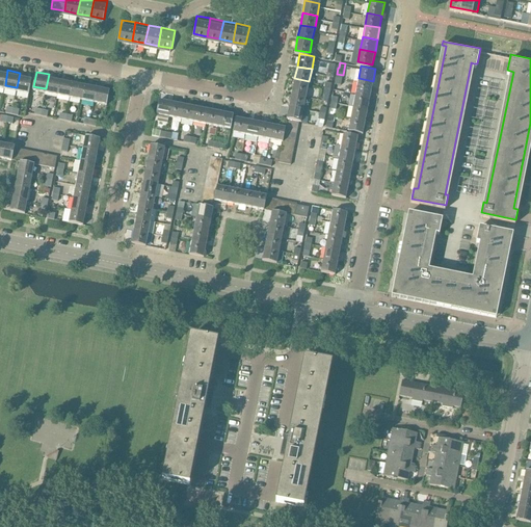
[(29,89),(32,75),(20,73),(17,87),(29,89)]
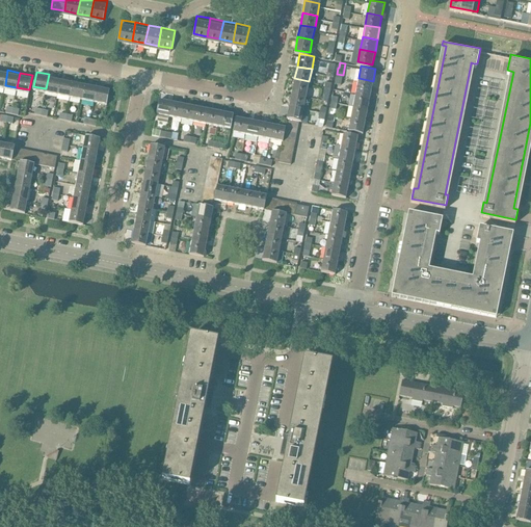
[(58,91),(61,76),(49,74),(46,88),(58,91)]
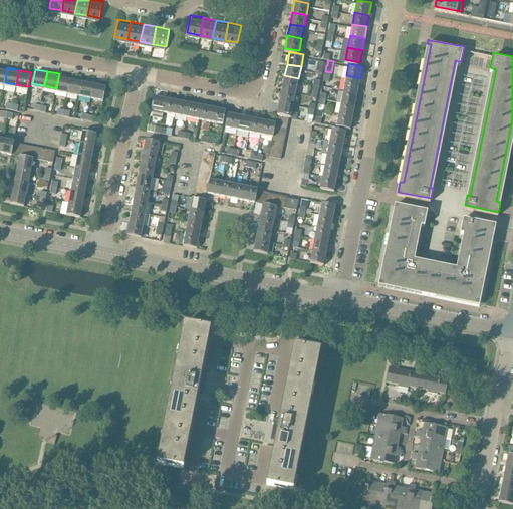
[(68,90),(70,76),(59,73),(56,88),(68,90)]
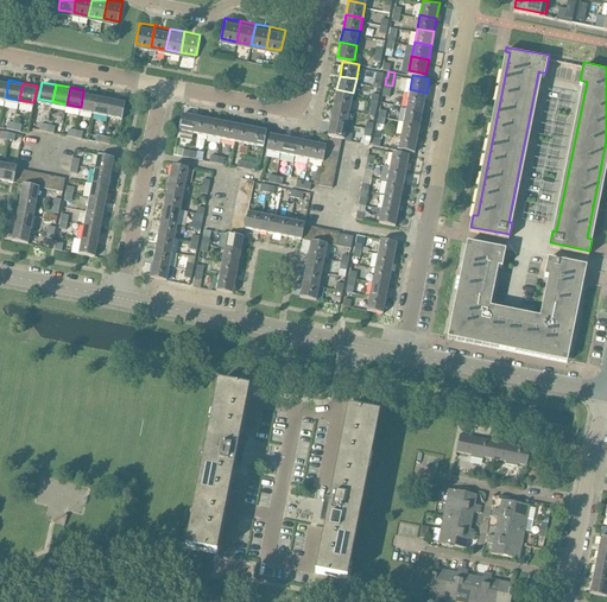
[(334,103),(351,107),(353,93),(336,89),(334,103)]
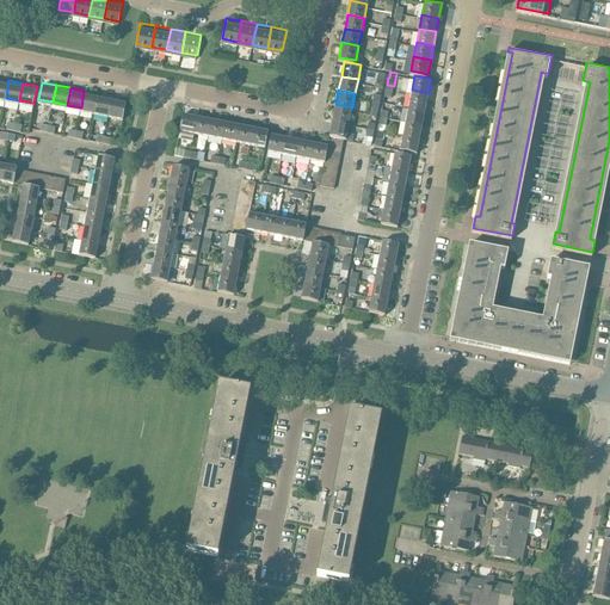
[(410,104),(426,107),(429,93),(412,90),(410,104)]
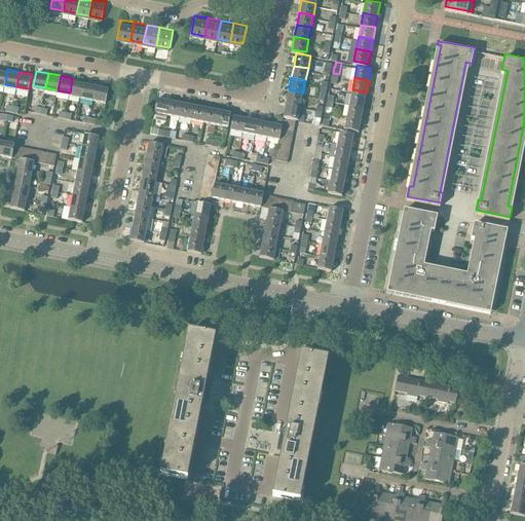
[(81,95),(84,80),(72,78),(70,92),(81,95)]
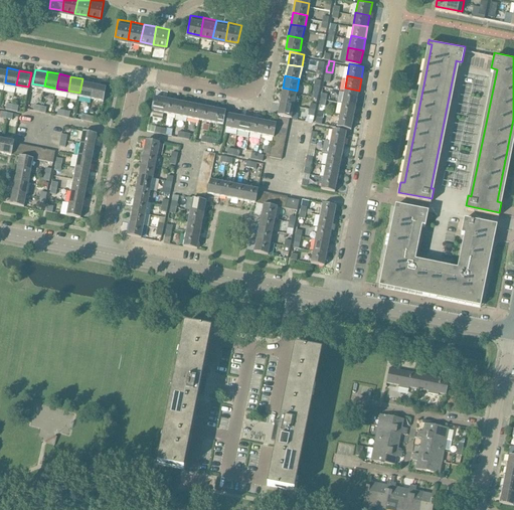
[(92,96),(95,80),(82,78),(79,93),(92,96)]
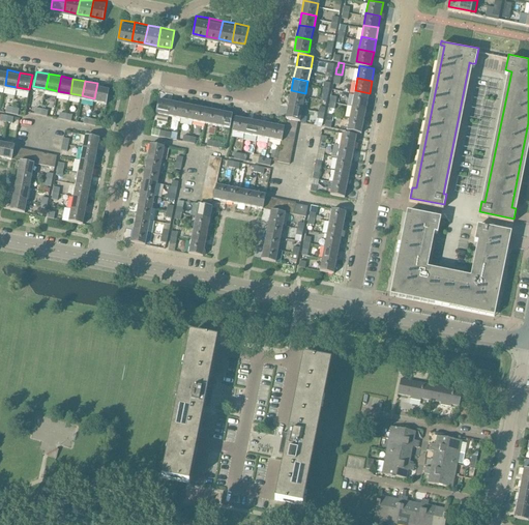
[(107,100),(110,86),(97,83),(94,98),(107,100)]
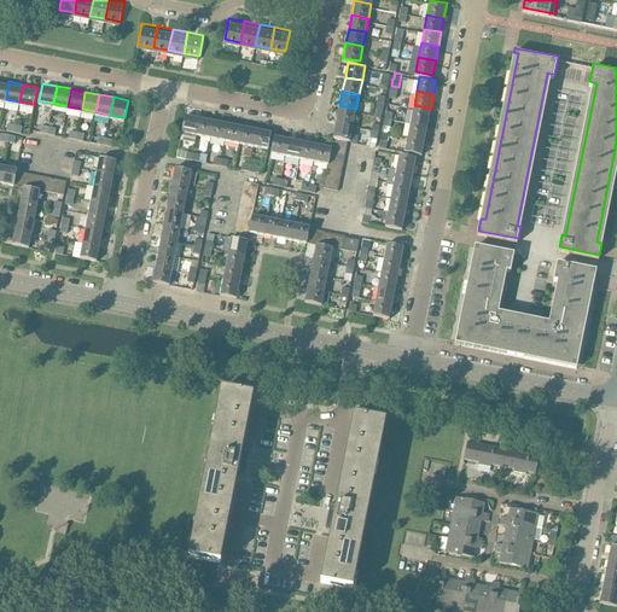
[(337,120),(354,123),(356,109),(339,105),(337,120)]
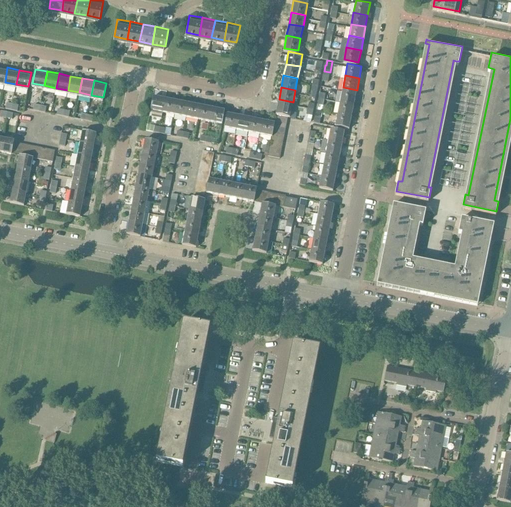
[(340,99),(354,101),(357,90),(343,87),(340,99)]
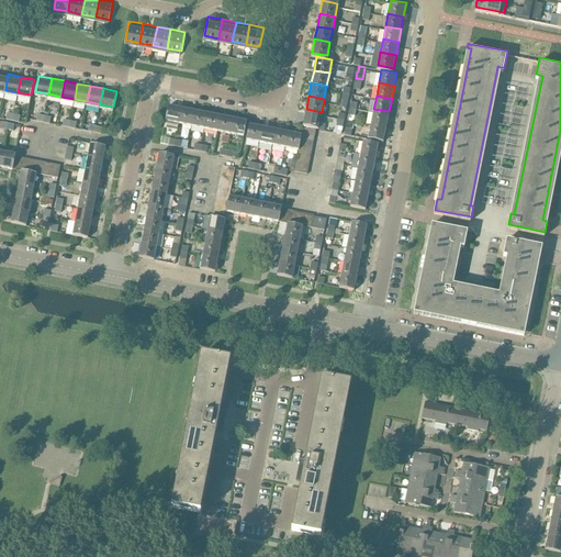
[(169,101),(166,117),(179,120),(182,103),(169,101)]
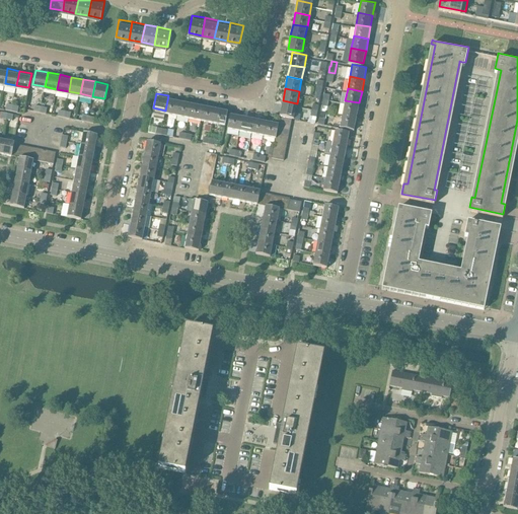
[(177,113),(180,98),(168,95),(165,111),(177,113)]
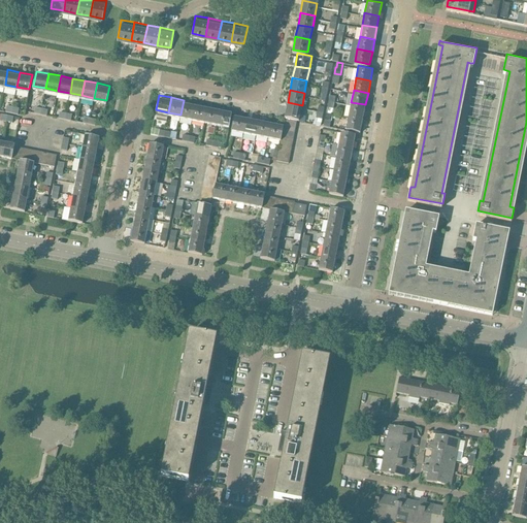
[(193,117),(196,102),(184,100),(180,115),(193,117)]
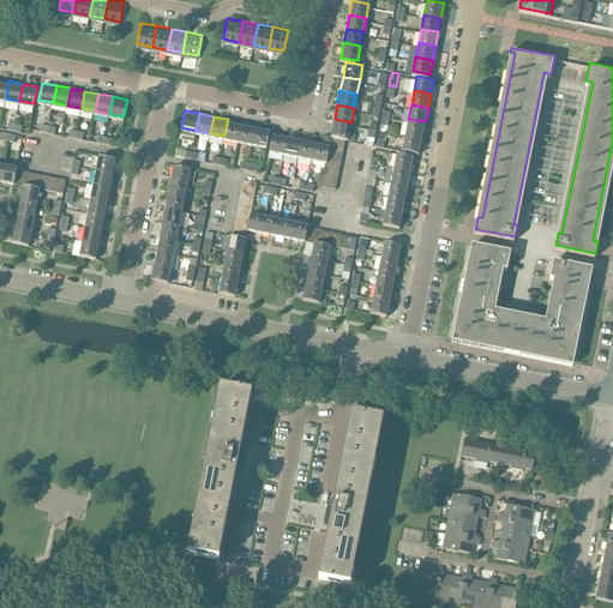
[(239,139),(241,121),(228,119),(224,136),(239,139)]
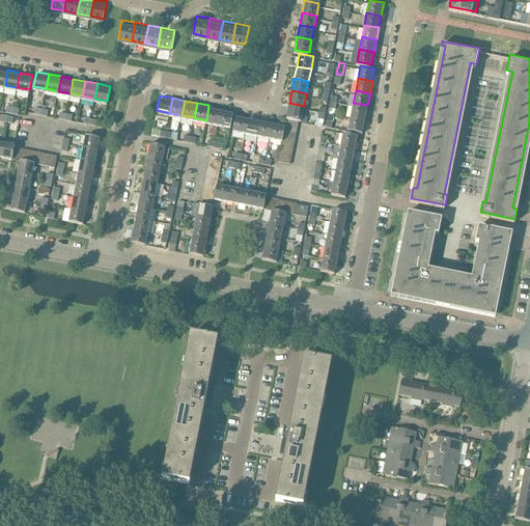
[(300,117),(301,118),(304,106),(289,103),(286,115),(287,115),(300,117)]
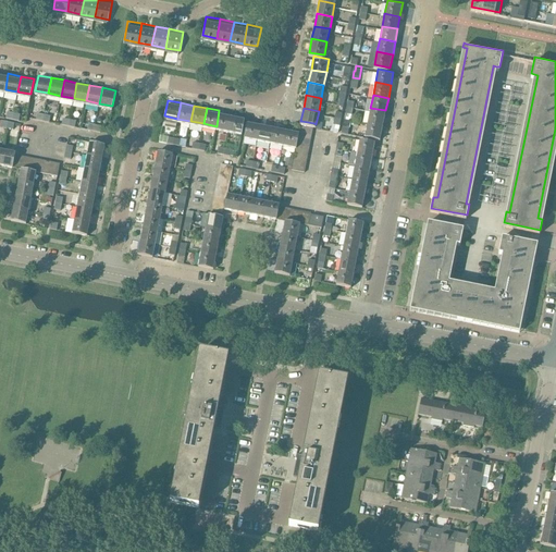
[(368,120),(383,123),(385,110),(370,108),(368,120)]
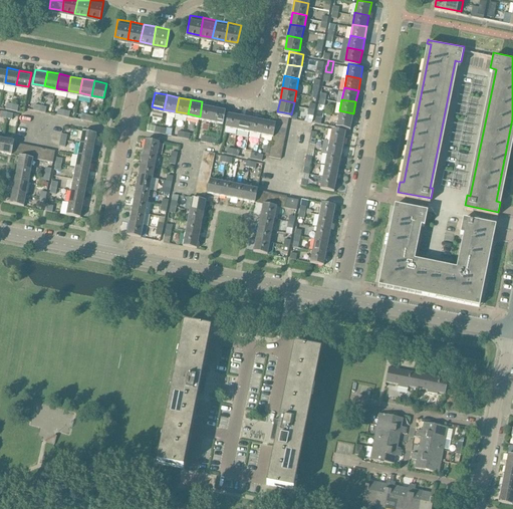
[(211,118),(214,104),(202,101),(200,116),(211,118)]
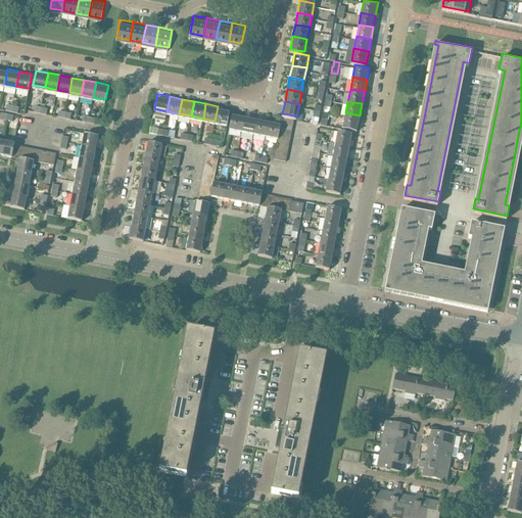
[(228,123),(230,108),(218,106),(215,121),(228,123)]
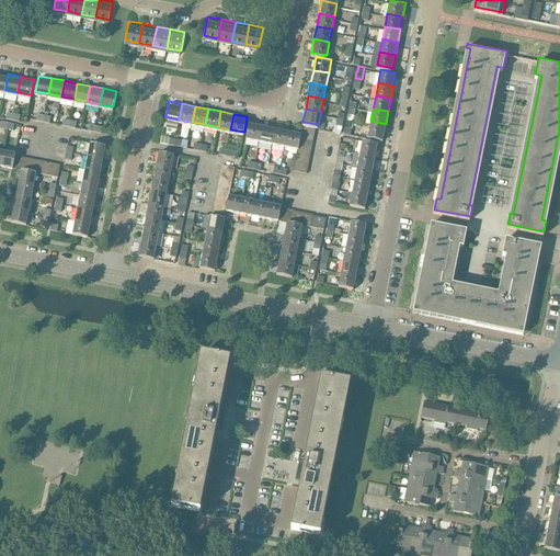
[(346,123),(344,129),(351,132),(353,124),(354,117),(347,116),(346,123)]
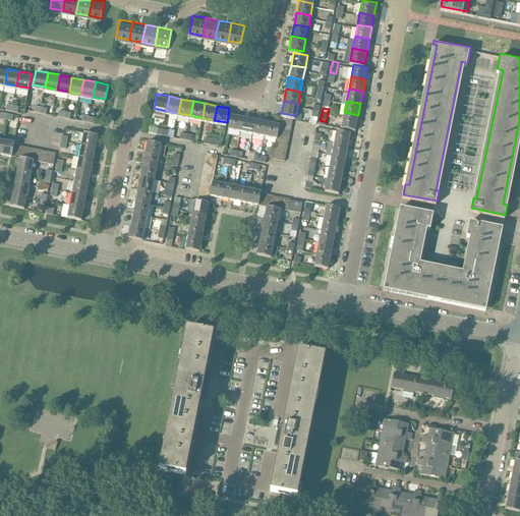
[(232,111),(229,125),(241,128),(244,114),(232,111)]
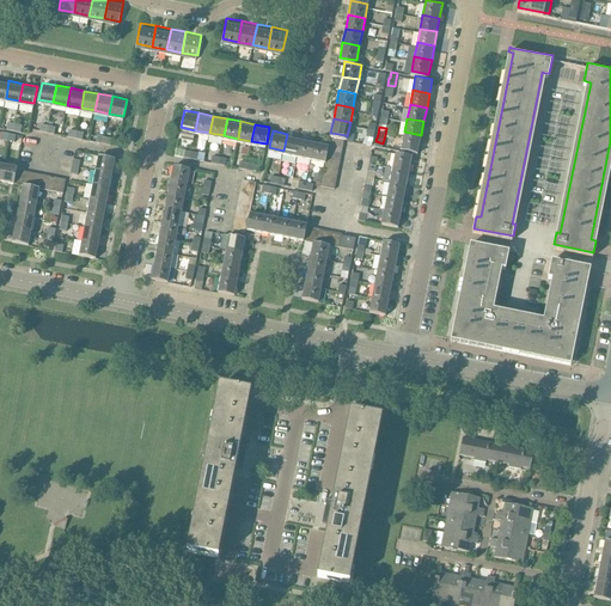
[(402,147),(419,150),(421,135),(404,132),(402,147)]
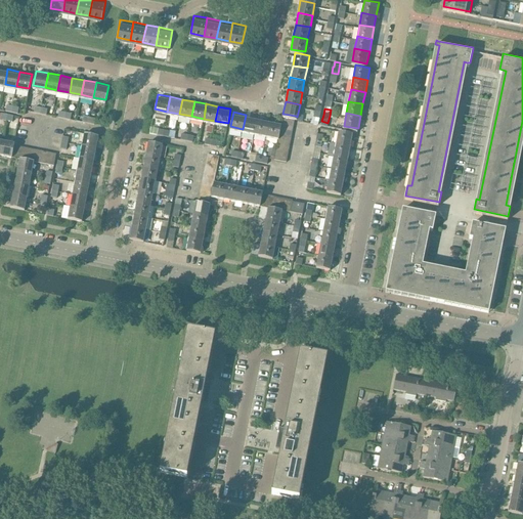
[(296,116),(284,114),(282,120),(294,123),(296,116)]
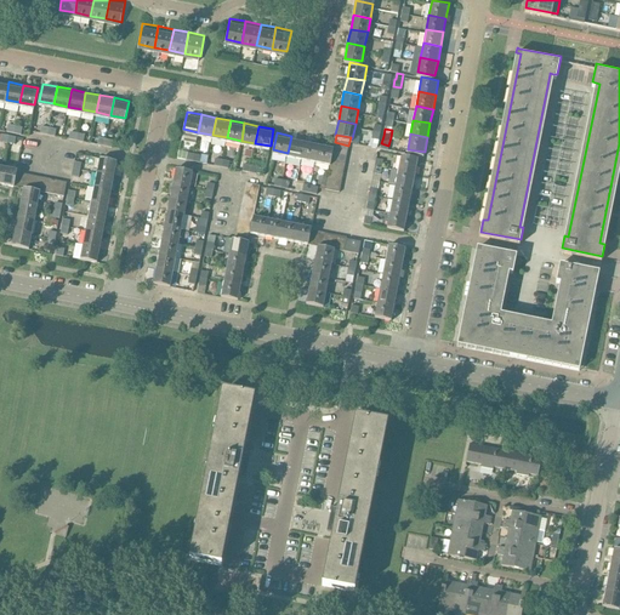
[(291,136),(288,153),(301,155),(305,138),(291,136)]
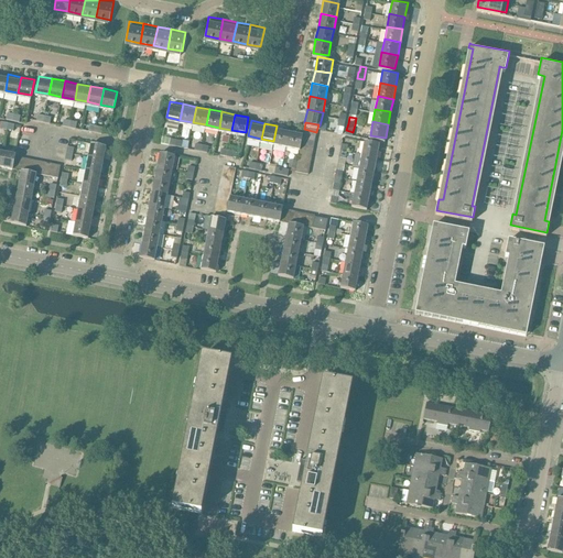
[(277,126),(273,141),(287,143),(290,128),(277,126)]
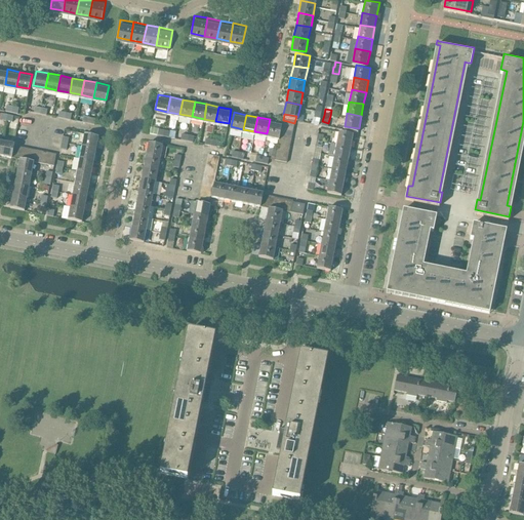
[(270,119),(267,133),(279,136),(280,132),(281,126),(282,122),(270,119)]
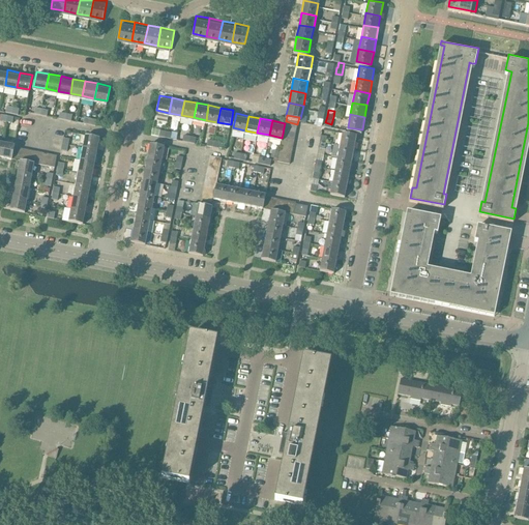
[(284,127),(296,129),(297,124),(286,121),(285,123),(284,127)]
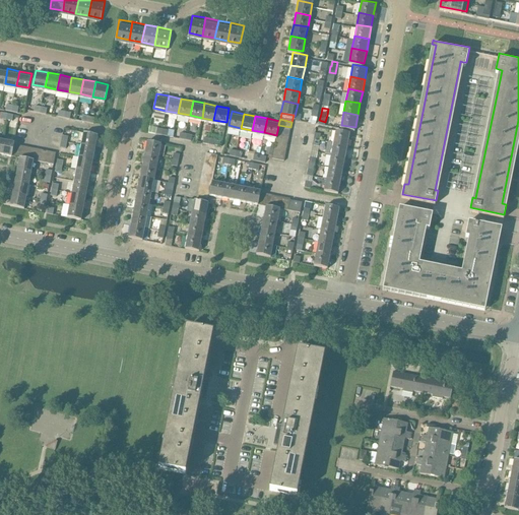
[(277,131),(289,133),(290,127),(278,125),(277,131)]
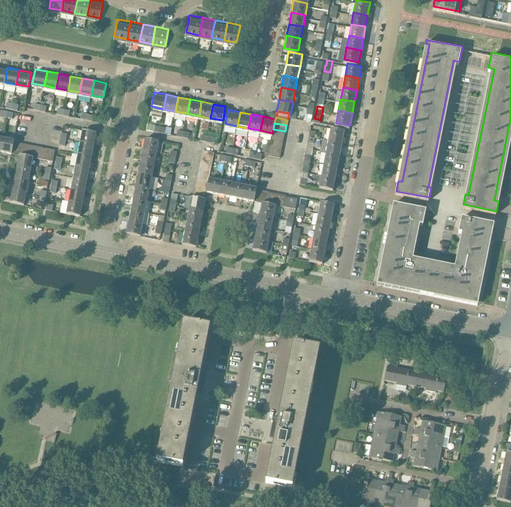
[(345,127),(331,125),(329,137),(343,139),(345,127)]
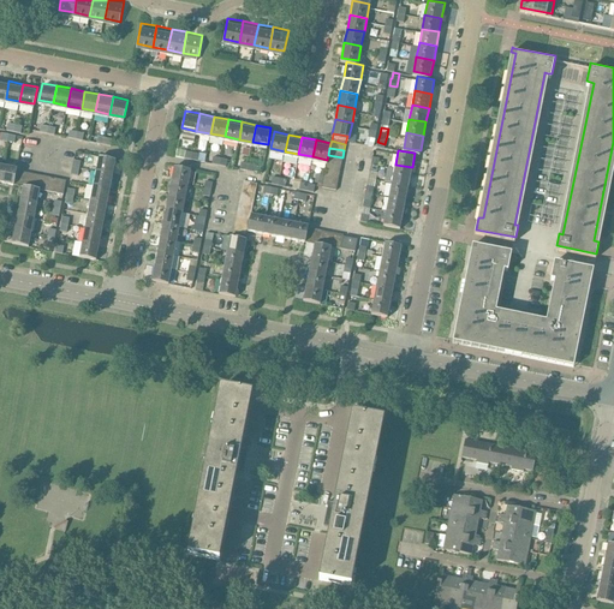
[(97,167),(114,171),(117,156),(100,153),(97,167)]
